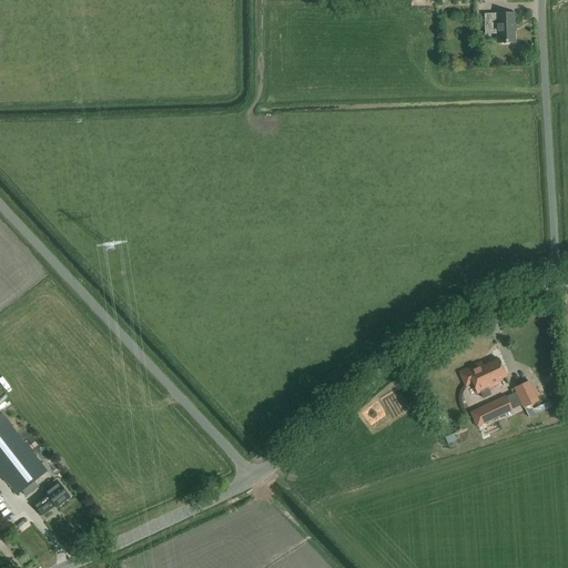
[(514,24),(514,14),(484,16),(485,34),(496,34),(497,43),(514,42),(514,24)]
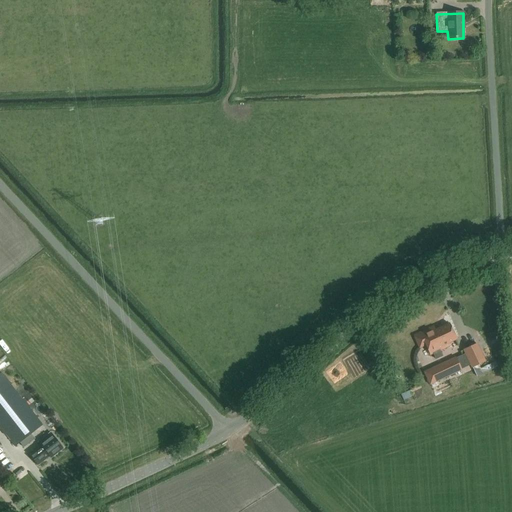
[(433,354),(435,360),(443,356),(440,350),(450,346),(448,343),(456,339),(449,323),(435,330),(433,326),(414,335),(419,348),(426,345),(431,355),(433,354)]
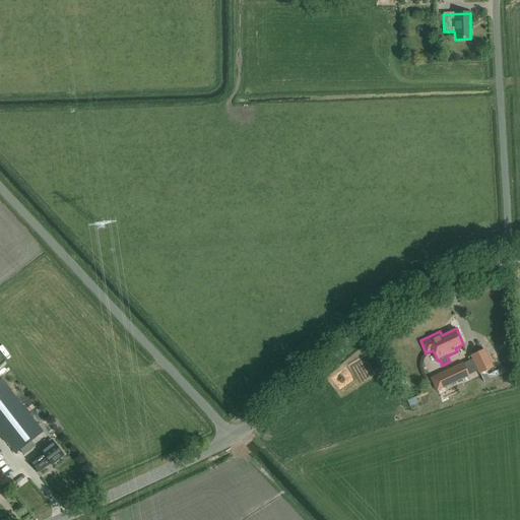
[(493,368),(484,349),(470,355),(478,375),(480,374),(484,383),(490,380),(485,371),(493,368)]
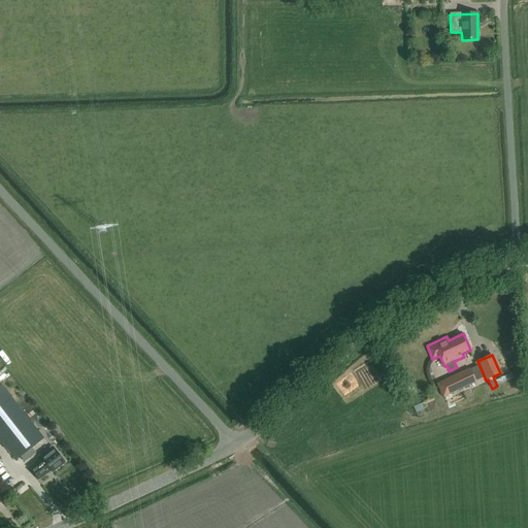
[(475,382),(469,368),(436,384),(443,397),(475,382)]
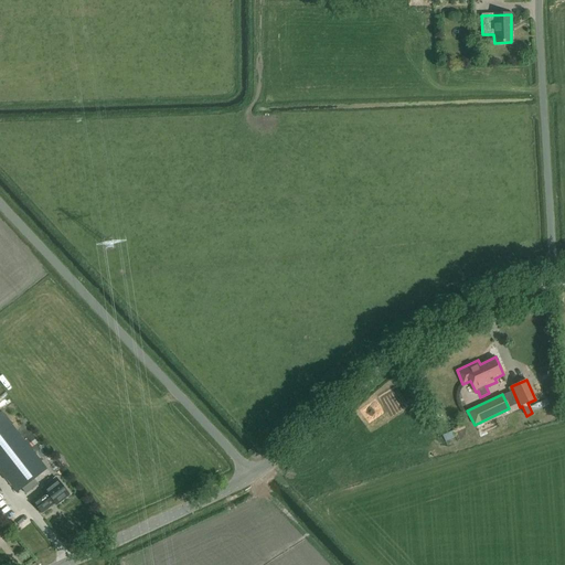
[(48,468),(1,412),(0,412),(0,472),(17,493),(48,468)]
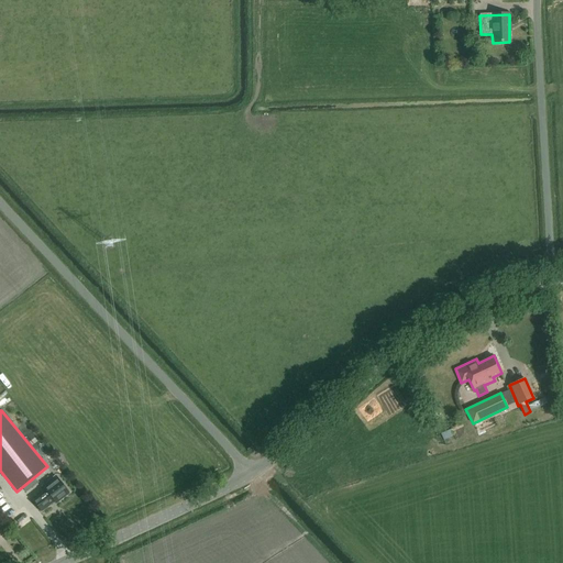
[(46,490),(33,500),(42,511),(54,501),(56,504),(69,494),(55,476),(42,486),(46,490)]
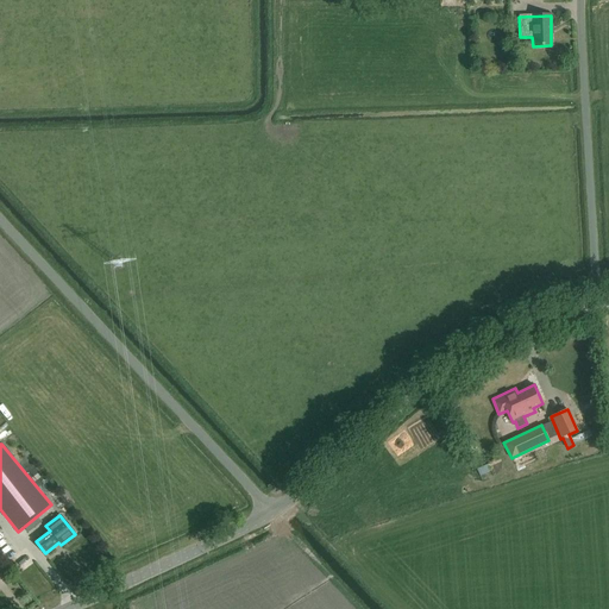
All buildings are outlined.
